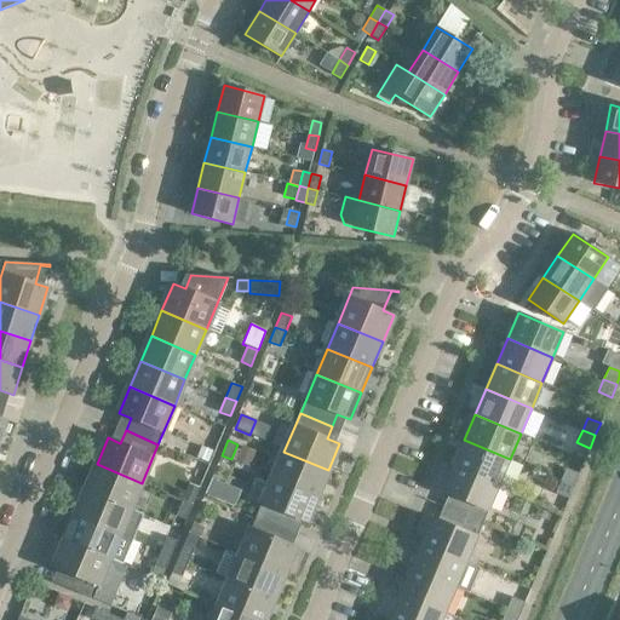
[(510,459),(464,440),(454,465),(499,484),(510,459)]
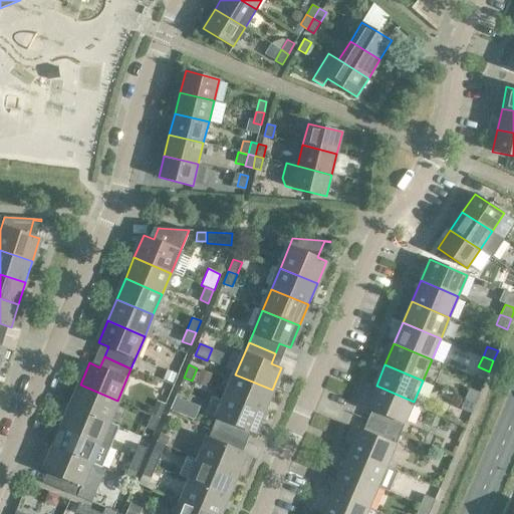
[(173,383),(177,373),(168,369),(164,379),(173,383)]
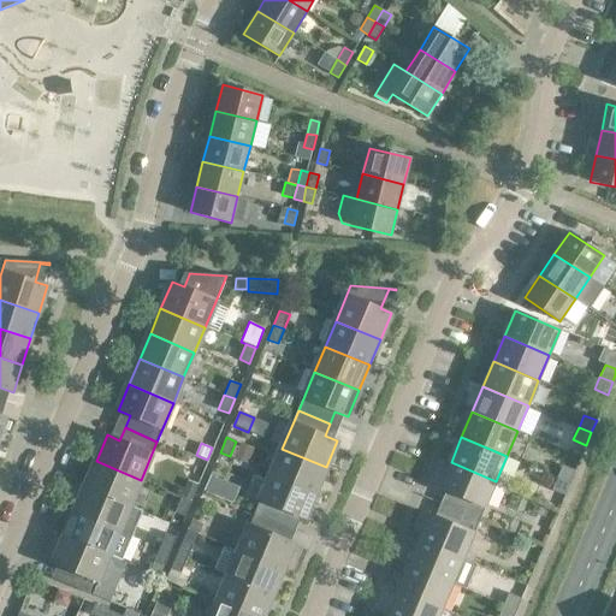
[(230,456),(248,463),(253,451),(235,444),(230,456)]
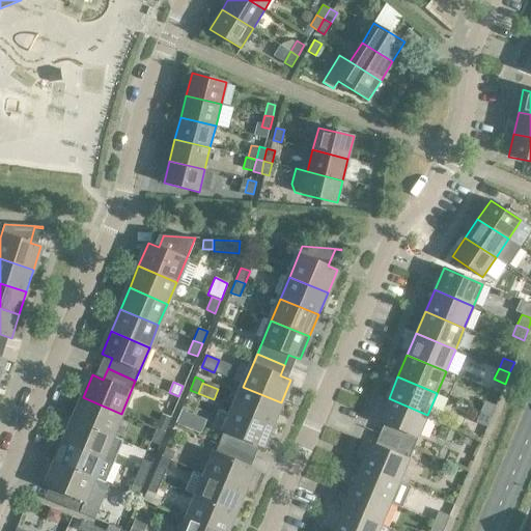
[(281,402),(243,387),(233,409),(272,424),(281,402)]
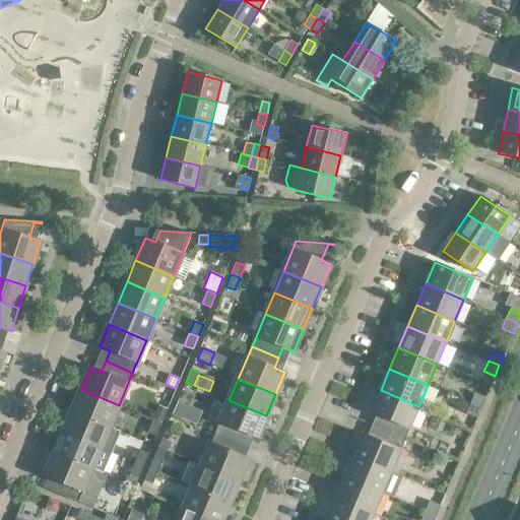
[(119,405),(81,389),(72,410),(110,427),(119,405)]
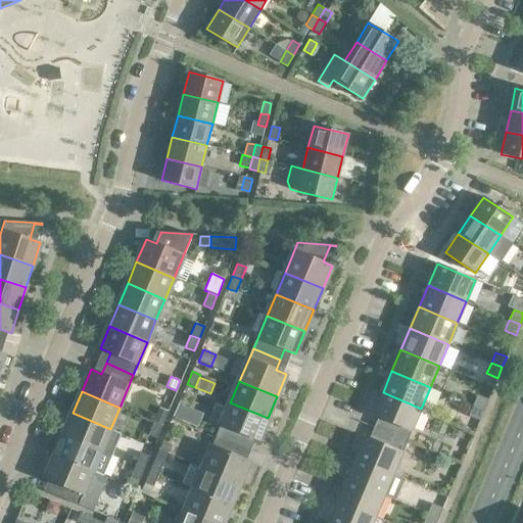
[(421,409),(383,392),(373,415),(387,421),(383,431),(407,441),(421,409)]
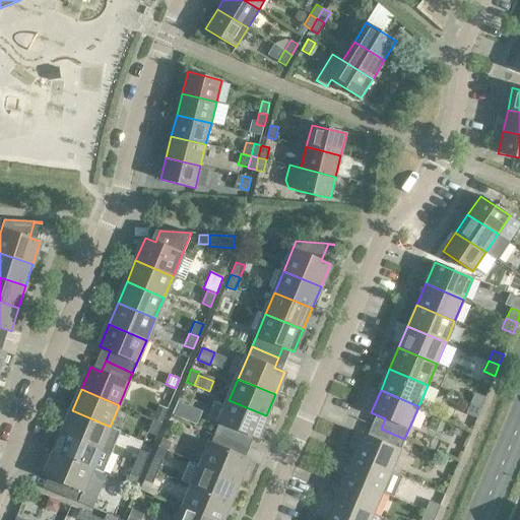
[(474,393),(470,403),(481,407),(485,397),(474,393)]
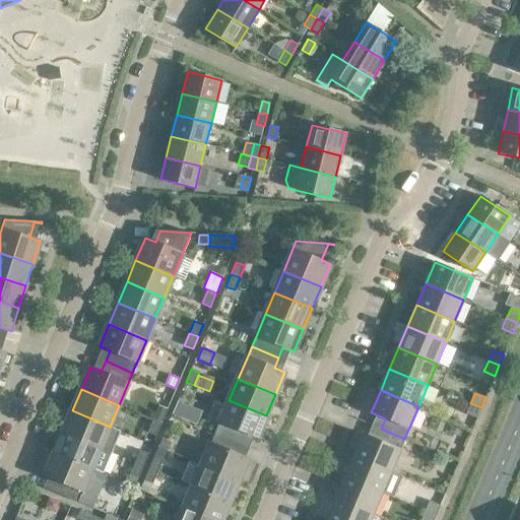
[(266,415),(229,400),(215,433),(242,444),(246,434),(257,438),(266,415)]
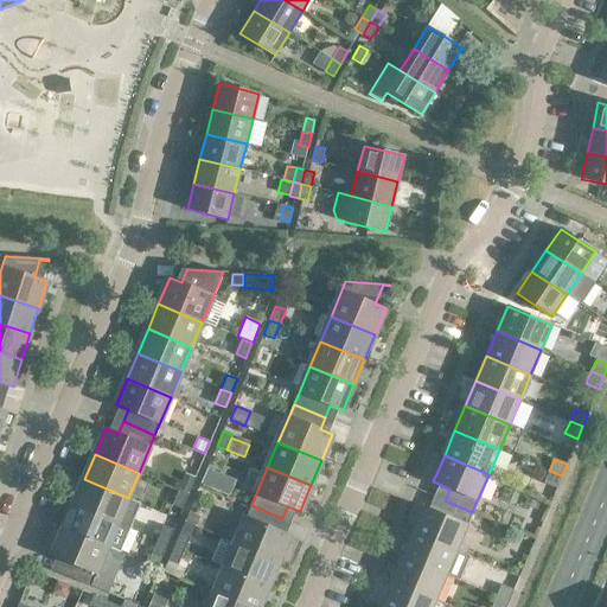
[(562,475),(549,471),(544,483),(556,489),(562,475)]
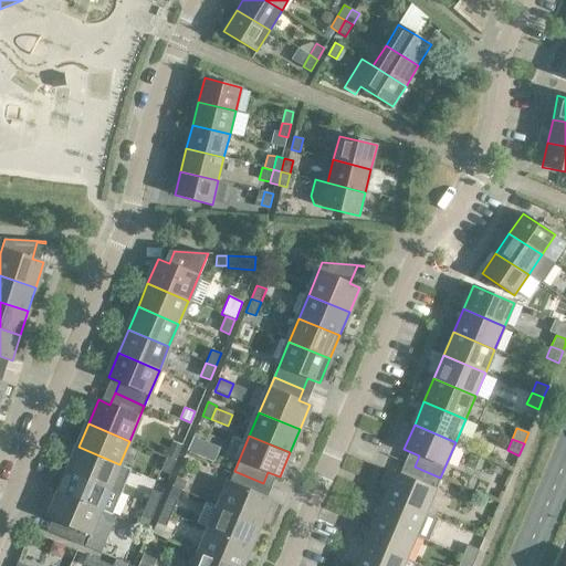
[(175,460),(181,444),(173,441),(166,457),(175,460)]
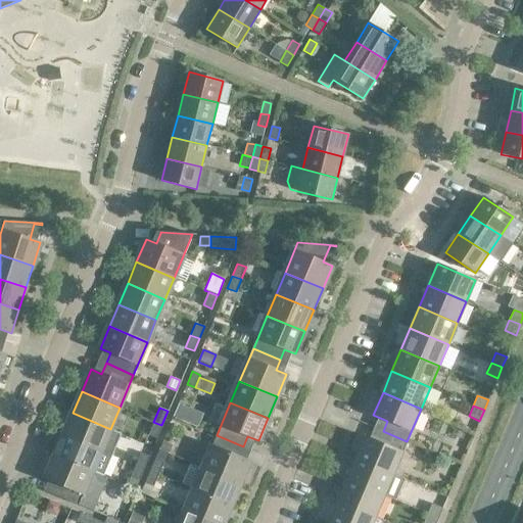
[(177,408),(174,417),(196,426),(200,419),(186,413),(187,412),(177,408)]
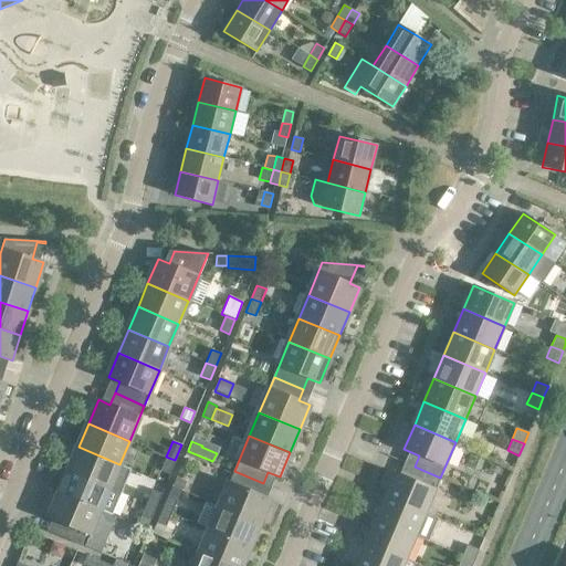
[(132,469),(119,464),(79,447),(69,470),(122,492),(132,469)]
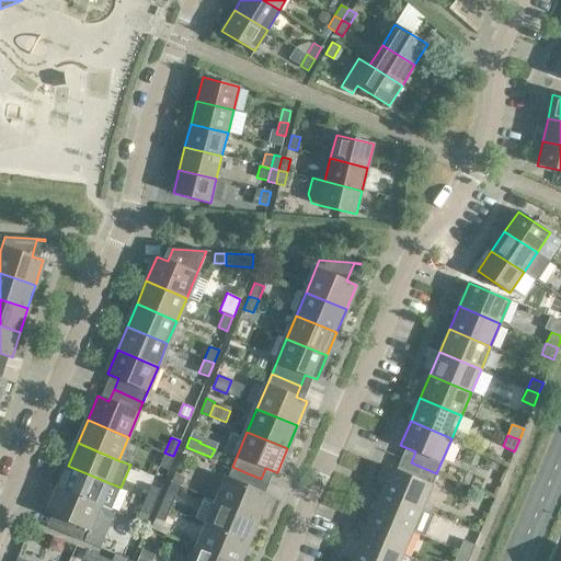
[(159,467),(168,470),(174,457),(173,456),(164,453),(159,467)]
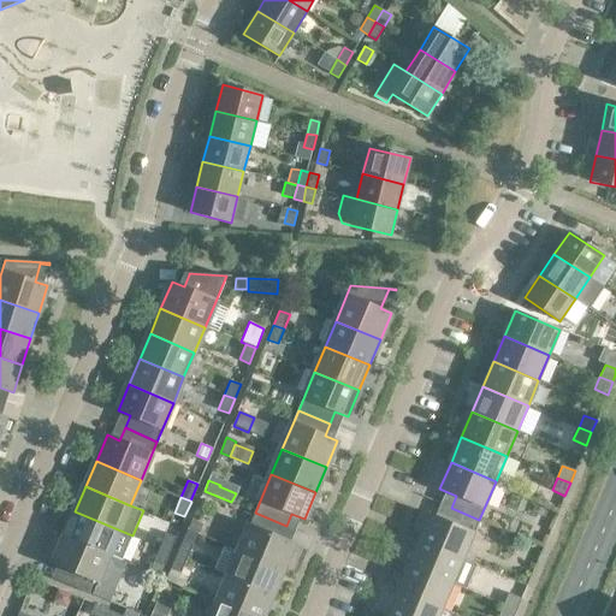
[(479,520),(451,508),(445,521),(430,514),(418,540),(463,558),(479,520)]
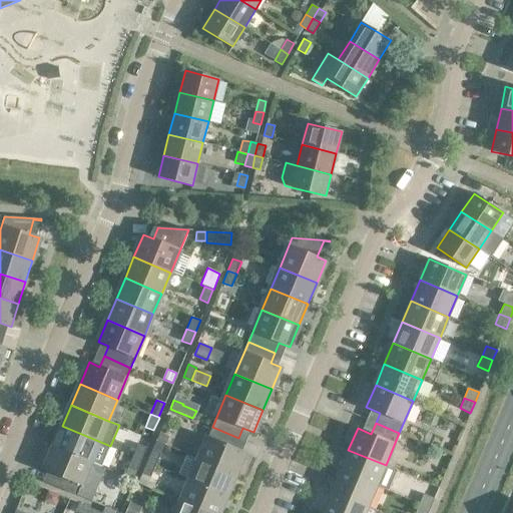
[(110,446),(62,426),(53,447),(90,463),(101,467),(110,446)]
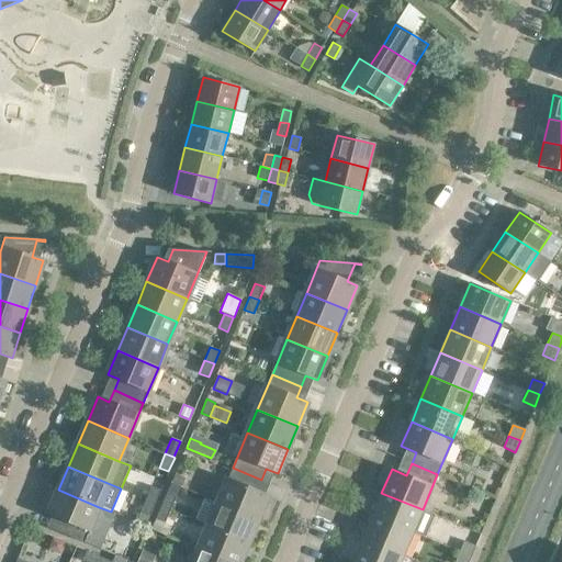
[(261,480),(233,468),(217,503),(258,519),(268,495),(257,491),(261,480)]
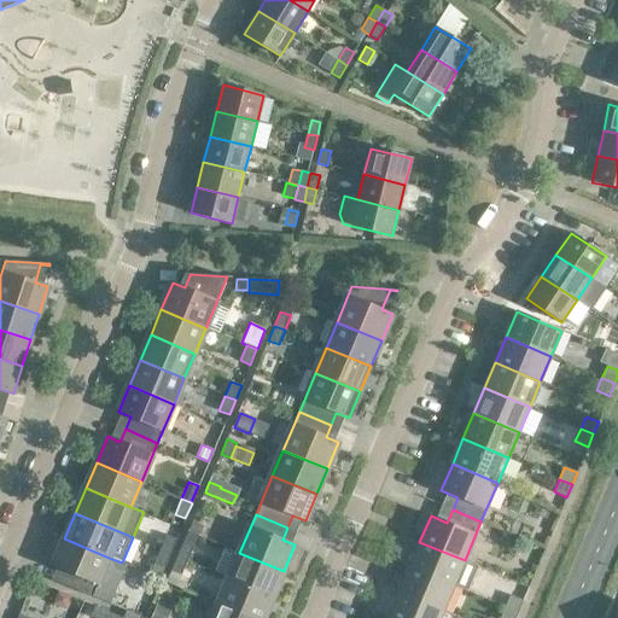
[(188,531),(199,536),(204,526),(192,522),(188,531)]
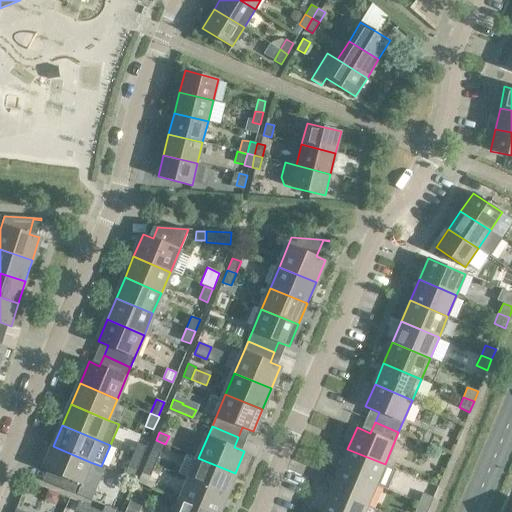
[(138,443),(133,455),(141,459),(146,447),(138,443)]
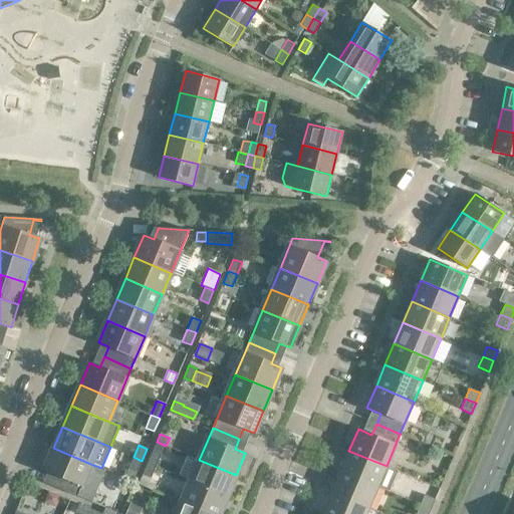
[(90,464),(53,448),(44,470),(54,474),(50,484),(43,481),(43,482),(76,496),(90,464)]
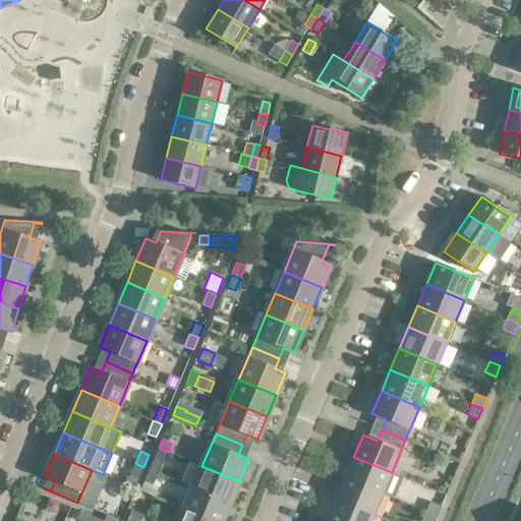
[(163,460),(155,457),(150,469),(158,472),(163,460)]
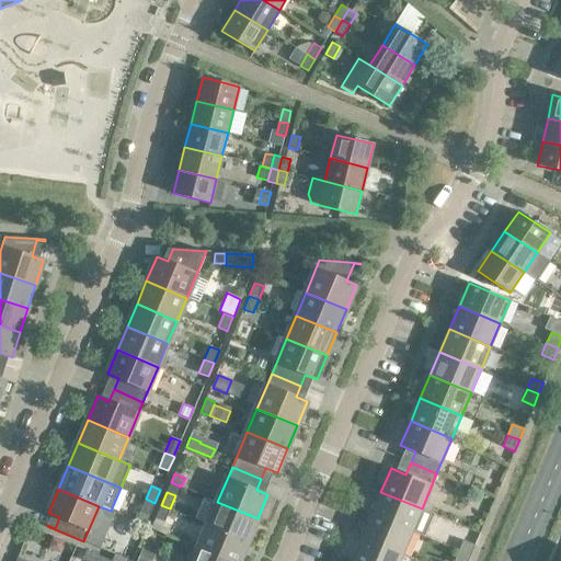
[(422,508),(380,492),(371,515),(412,531),(422,508)]
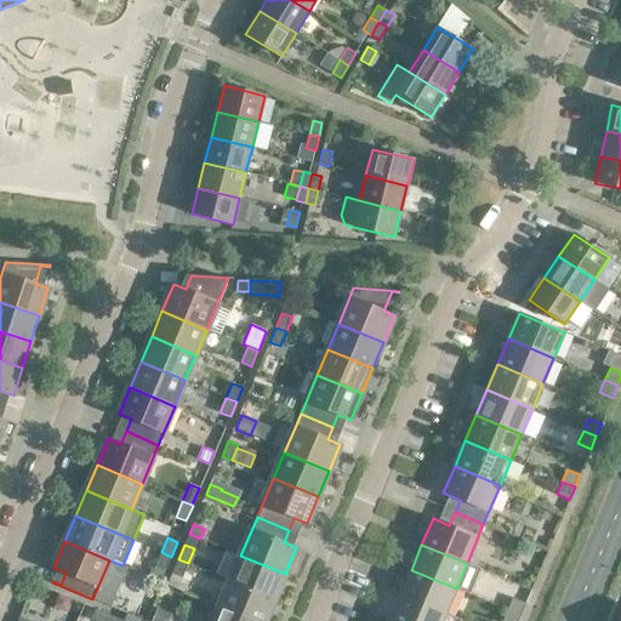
[(171,557),(161,552),(155,567),(165,571),(171,557)]
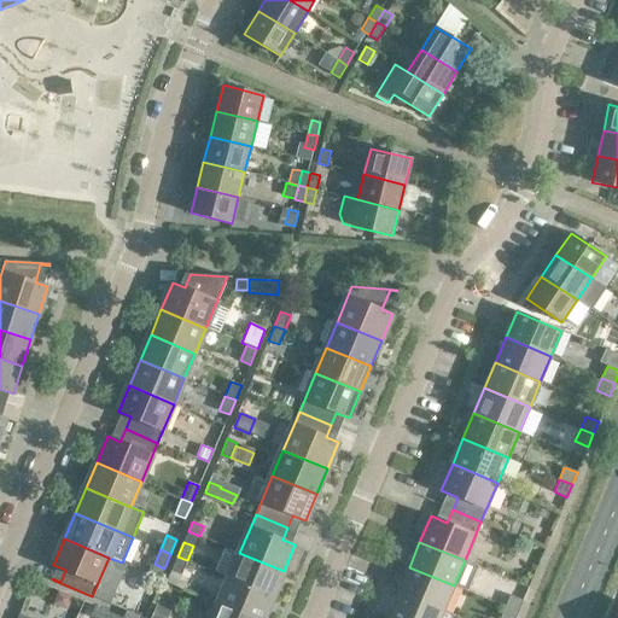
[(284,571),(239,553),(228,578),(273,596),(284,571)]
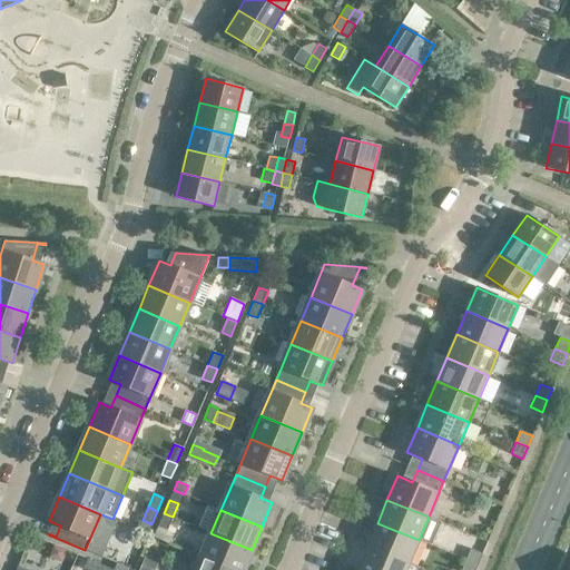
[(173,517),(164,513),(158,527),(167,530),(173,517)]
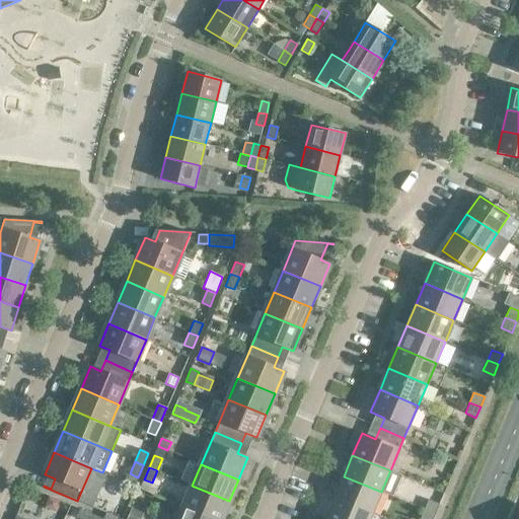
[(381,492),(344,476),(335,498),(372,513),(381,492)]
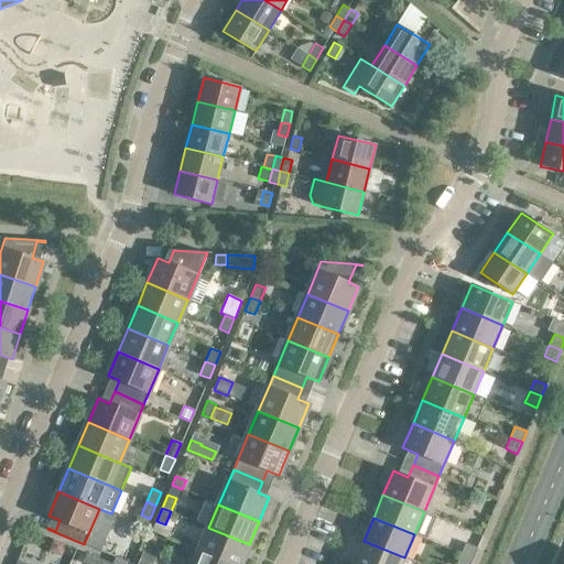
[(240,563),(249,544),(208,528),(198,551),(230,563),(240,563)]
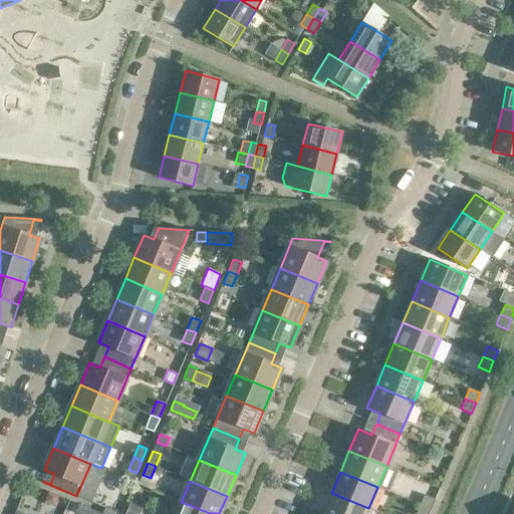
[(365,513),(368,508),(331,493),(322,513),(365,513)]
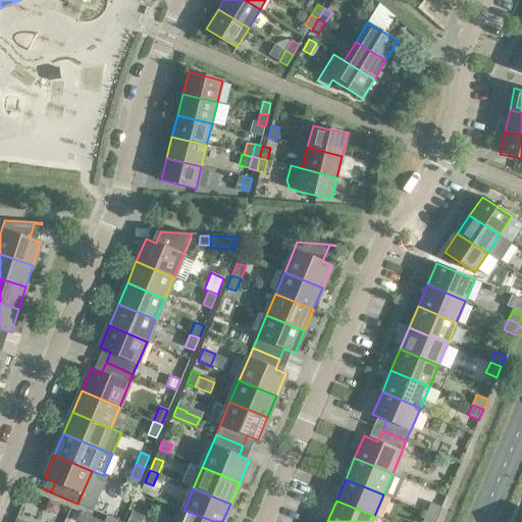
[(430,503),(426,513),(437,518),(441,507),(430,503)]
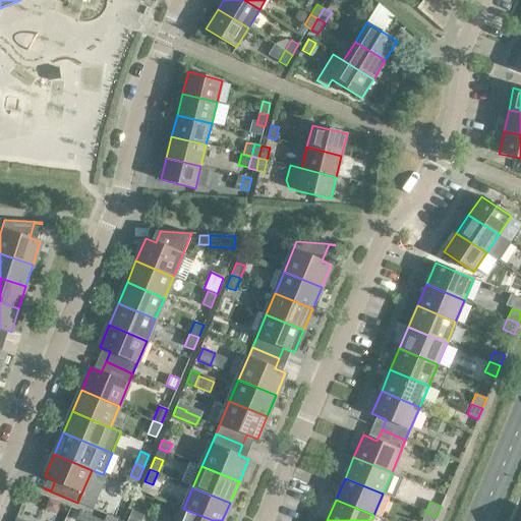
[(213,520),(183,509),(178,520),(213,520)]
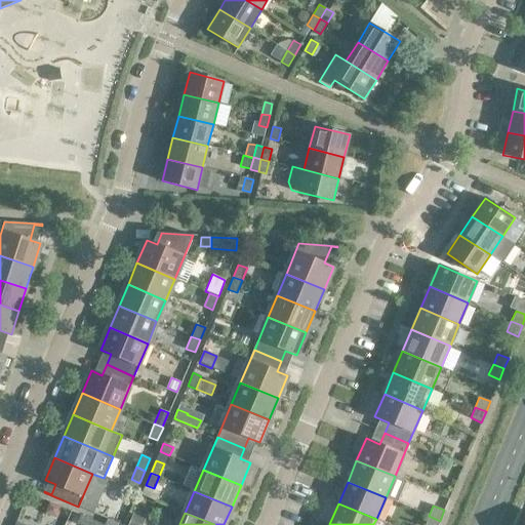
[(135,514),(130,524),(142,524),(145,518),(135,514)]
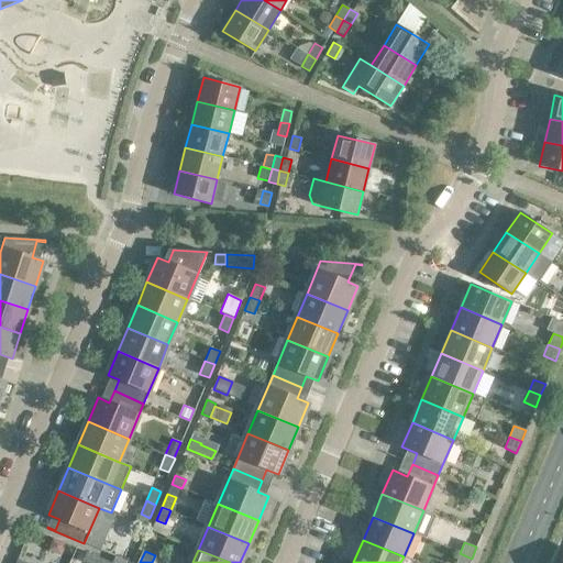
[(97,562),(100,558),(87,552),(83,562),(86,562),(97,562)]
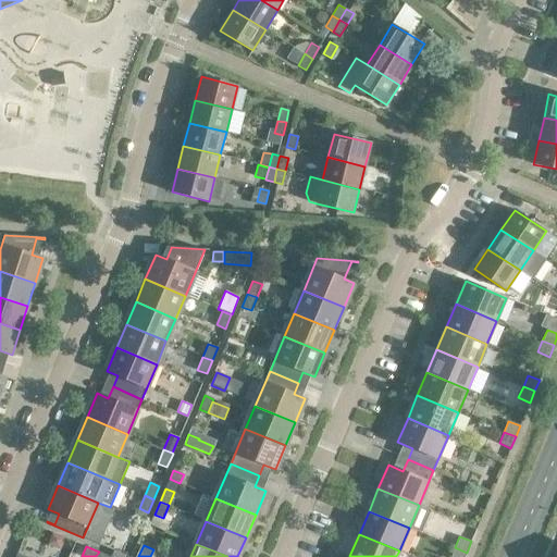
[(465,556),(467,553),(455,547),(450,556),(465,556)]
